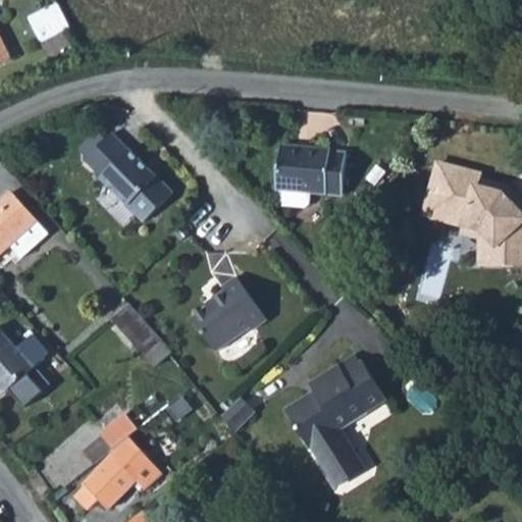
[(68,28),(57,5),(32,18),(43,41),(68,28)]
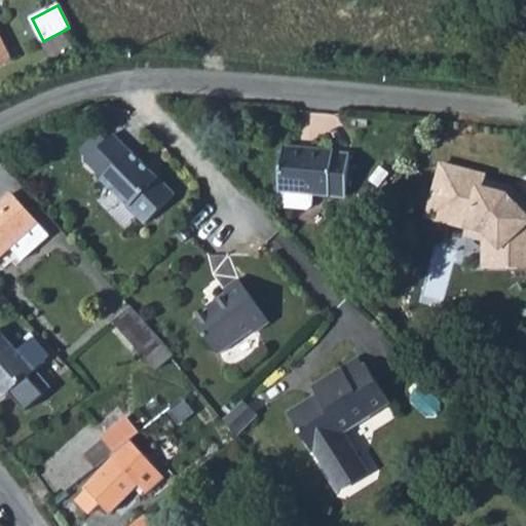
[(47,41),(52,54),(76,45),(70,31),(47,41)]
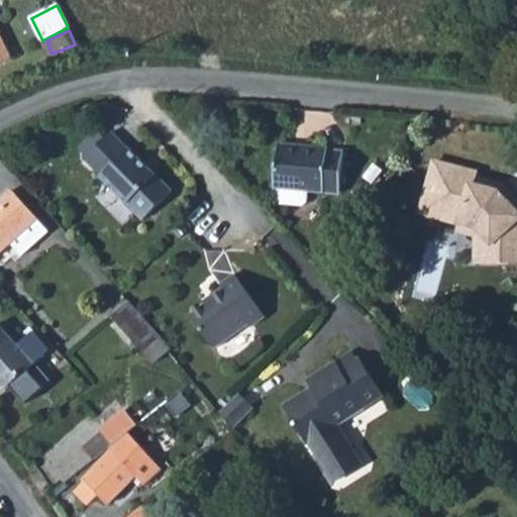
[(0,45),(0,64),(11,59),(4,44),(0,45)]
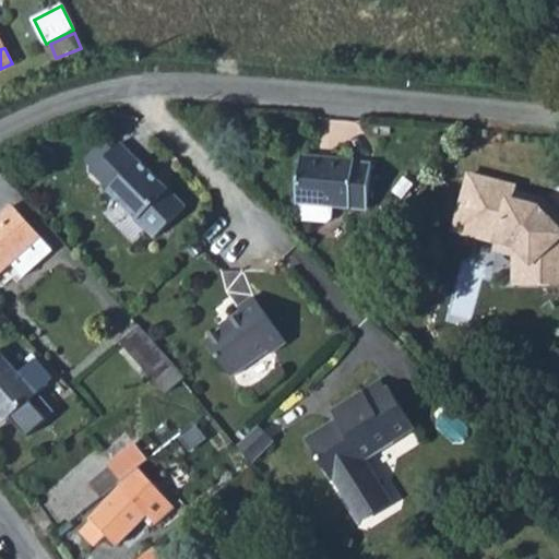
[(120,143),(92,171),(155,238),(187,207),(168,189),(168,190),(140,161),(139,162),(120,143)]
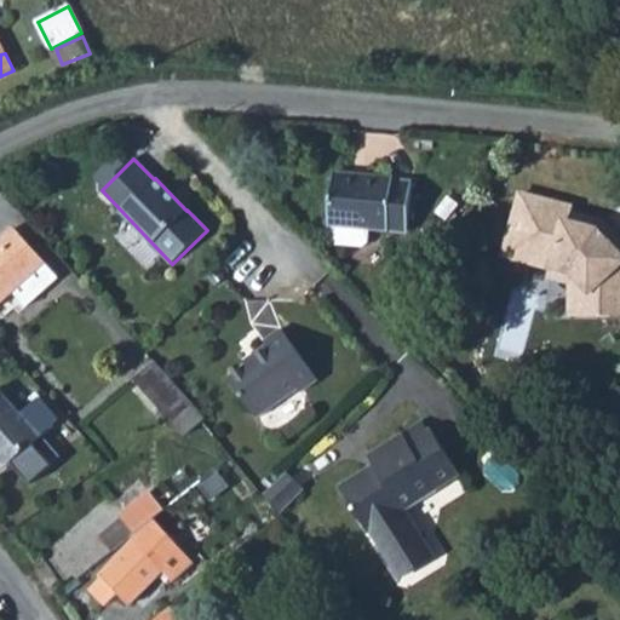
[(409,233),(413,183),(394,182),(395,179),(334,173),(329,225),(334,225),(369,229),(409,233)]
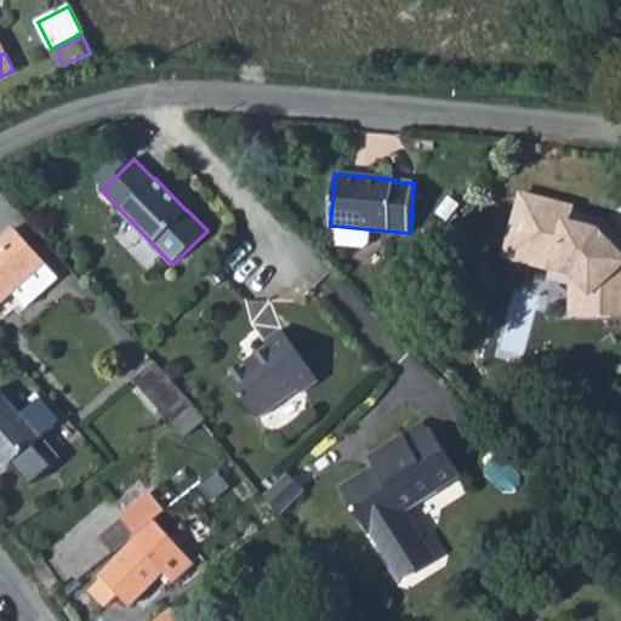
[(599,320),(620,319),(620,244),(610,245),(603,237),(605,227),(577,216),(579,211),(528,192),(506,251),(573,277),(573,296),(599,296),(599,320)]
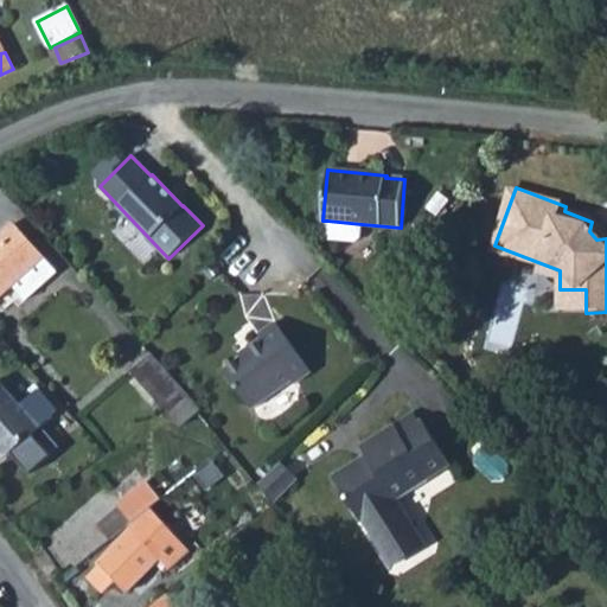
[(362,224),(327,221),(326,234),(331,240),(356,241),(362,237),(362,224)]
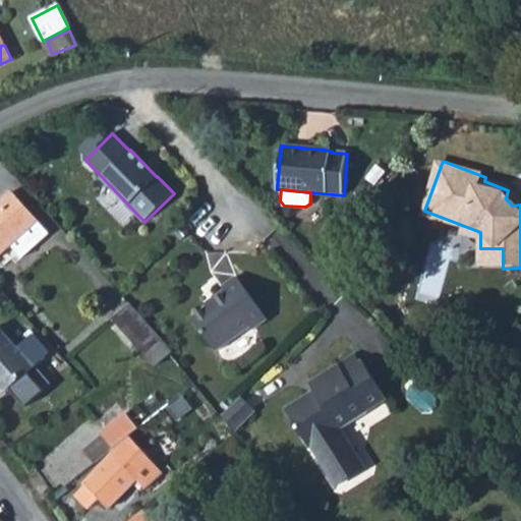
[(11,193),(0,203),(0,254),(24,233),(38,221),(11,193)]
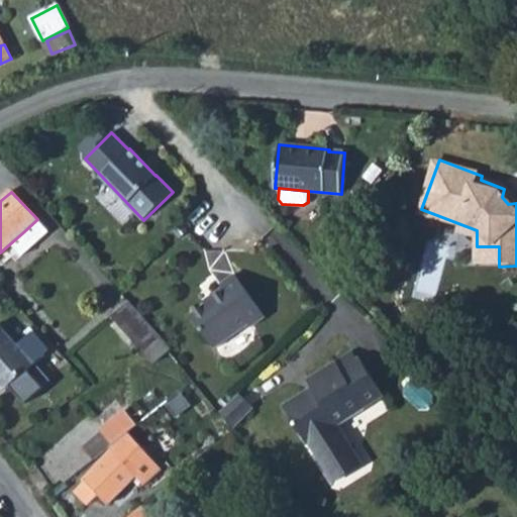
[(37,219),(24,231),(35,244),(49,231),(37,219)]
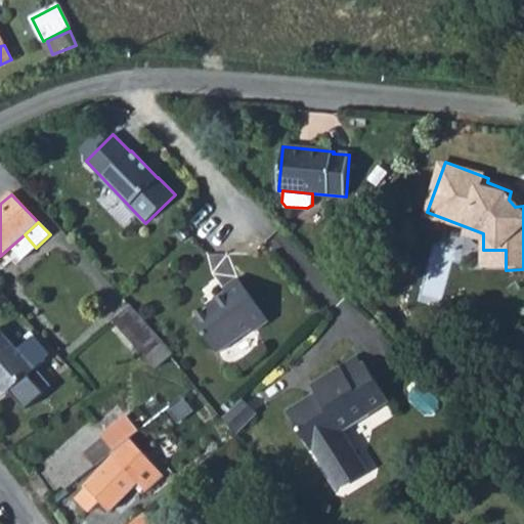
[(484,270),(506,270),(506,250),(483,250),(484,270)]
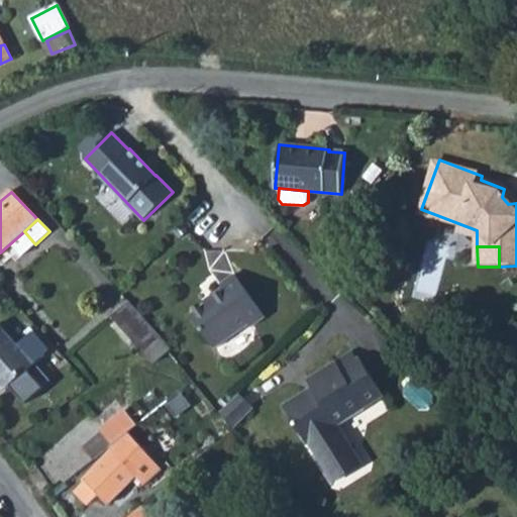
[(206,303),(191,314),(215,348),(248,324),(251,327),(266,317),(234,274),(221,285),(223,288),(205,301),(206,303)]
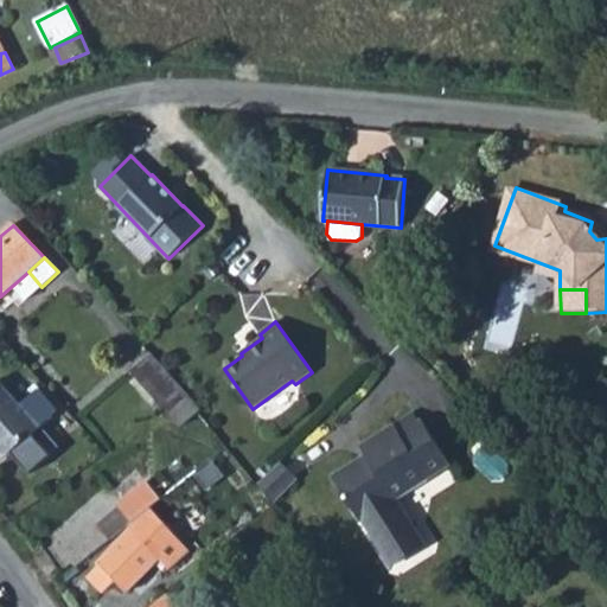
[(152,353),(133,371),(181,427),(202,409),(152,353)]
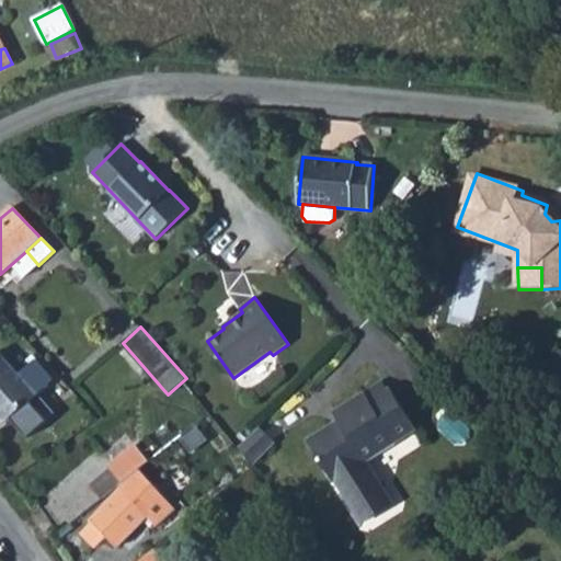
[(0,352),(0,414),(7,423),(38,396),(0,352)]
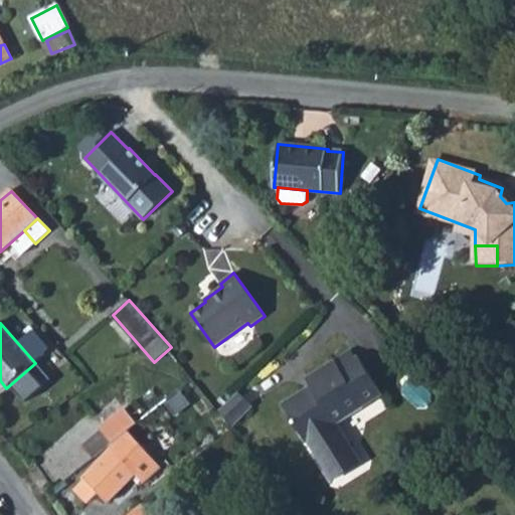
[(310,387),(282,404),(307,444),(309,442),(333,480),(362,462),(337,423),(383,394),(358,356),(356,357),(351,350),(307,378),(310,387)]
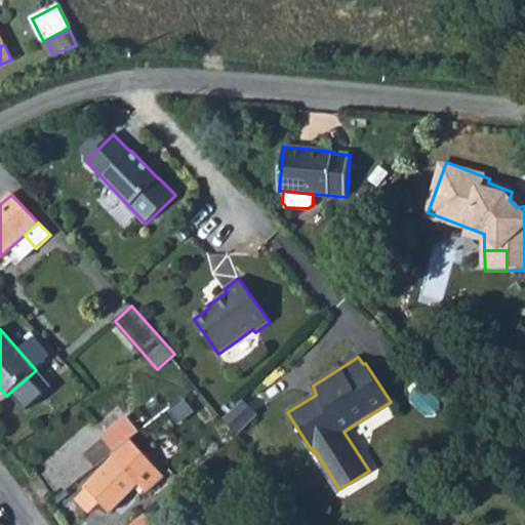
[(243,399),(225,417),(223,418),(237,434),(257,413),(243,399)]
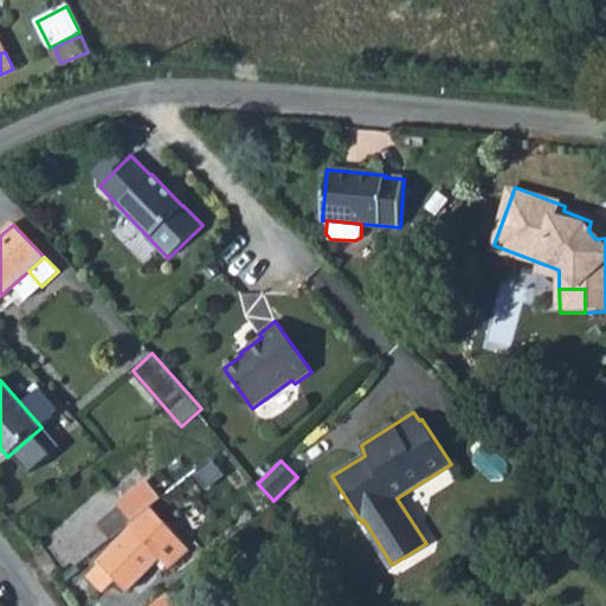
[(148,481),(118,504),(133,521),(161,498),(148,481)]
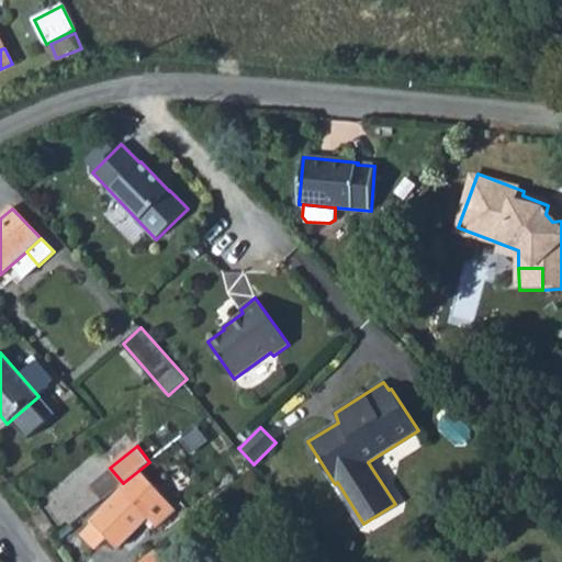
[(93,523),(81,535),(97,549),(108,538),(119,549),(148,517),(122,489),(91,521),(93,523)]
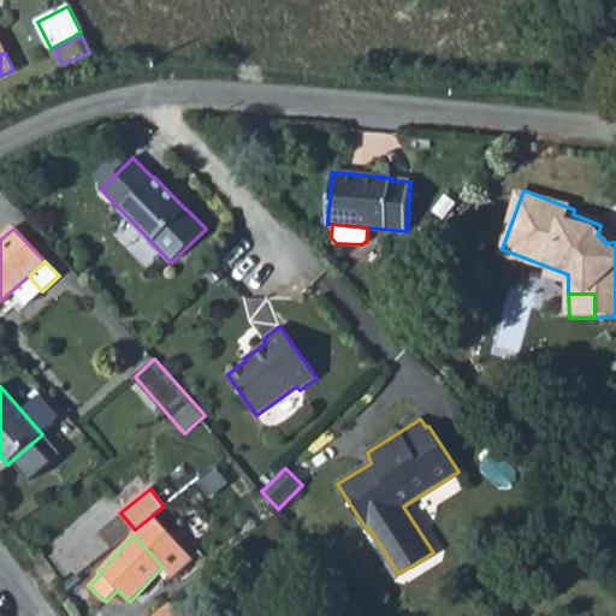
[(181,615),(170,603),(153,615),(181,615)]
